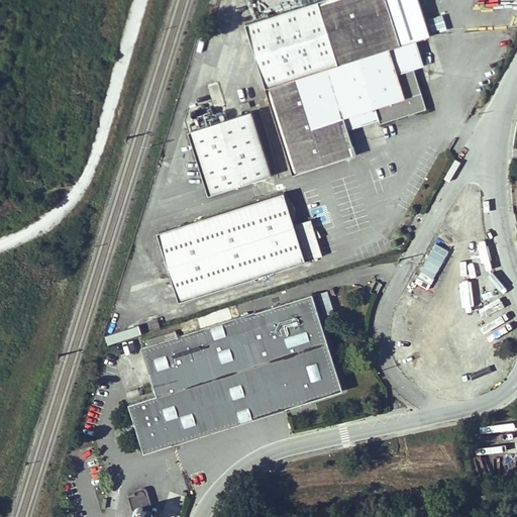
[(338,62),(429,32),(419,0),(325,0),(320,2),(338,62)]
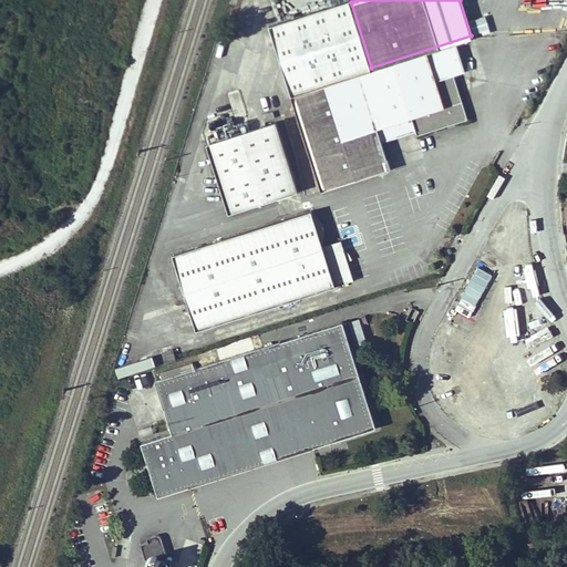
[(373,71),(292,98),(322,191),(389,169),(380,143),(416,131),(418,135),(467,119),(453,75),(465,71),(457,44),(472,40),(471,35),(371,68),(373,71)]
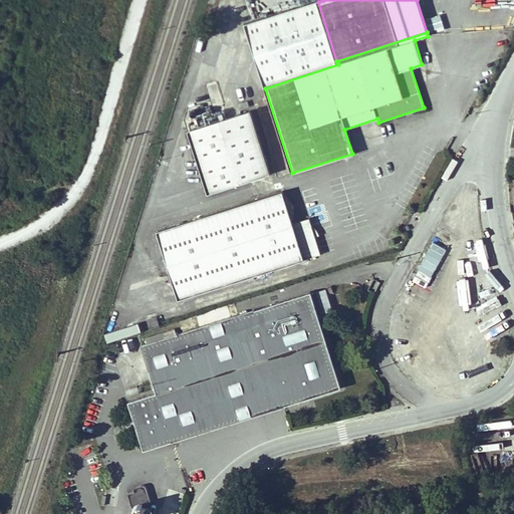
[(326,64),(335,61),(333,54),(324,57),(326,64)]
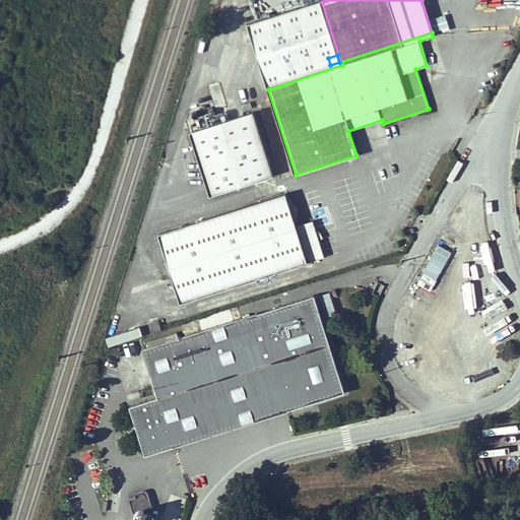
[(190,132),(207,197),(271,180),(254,115),(190,132)]
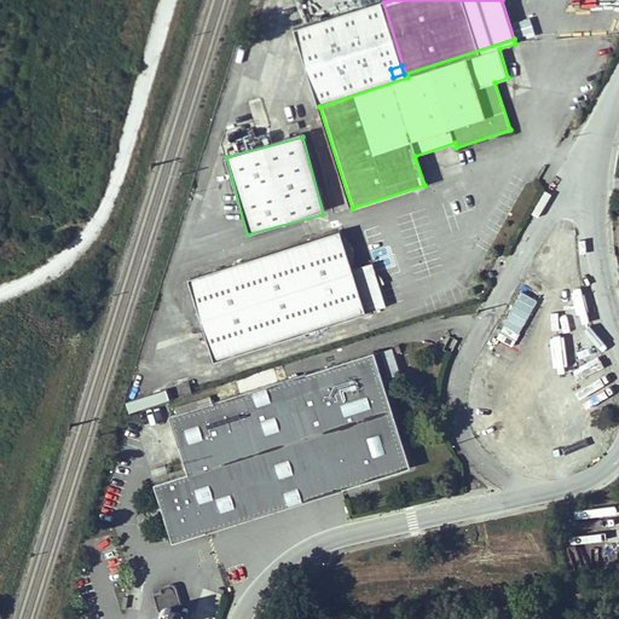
[(342,237),(190,288),(217,368),(388,311),(374,266),(354,273),(342,237)]
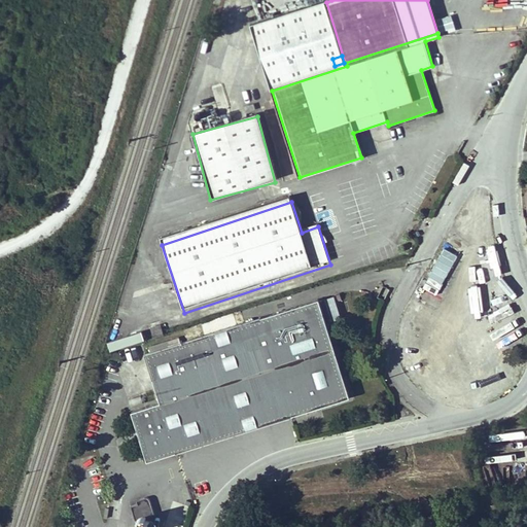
[(141,441),(147,461),(177,452),(288,417),(321,407),(350,397),(319,300),(145,355),(160,402),(132,412),(137,427),(141,441)]
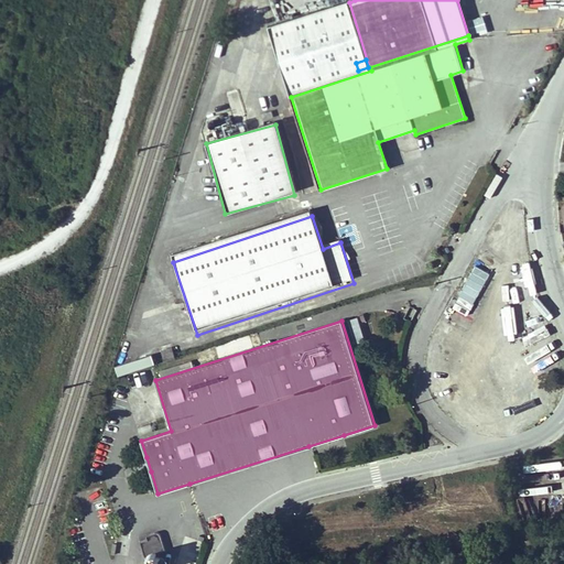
[(165,361),(175,359),(172,348),(162,351),(165,361)]
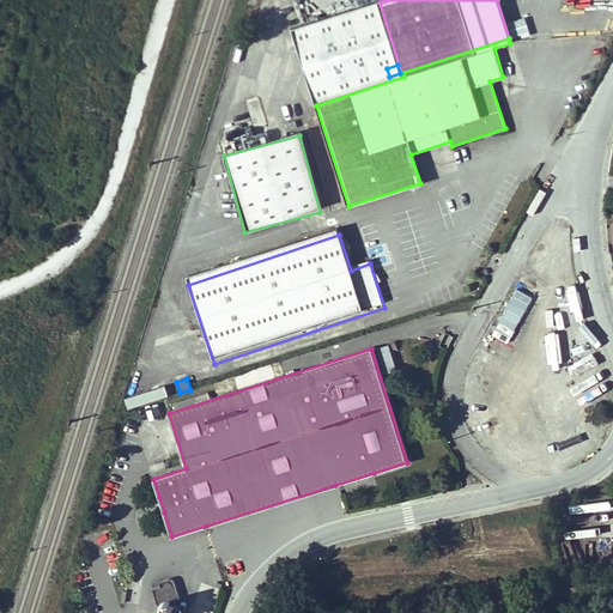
[(170,577),(159,582),(161,586),(152,589),(157,605),(161,604),(163,607),(162,607),(161,612),(159,612),(176,612),(177,612),(176,610),(175,607),(174,606),(170,605),(171,601),(180,599),(175,581),(170,577)]
